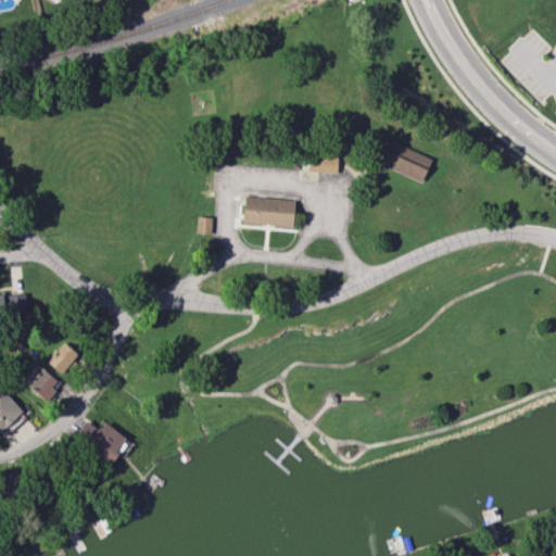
[(420,181),(431,158),(382,137),(371,160),(420,181)]
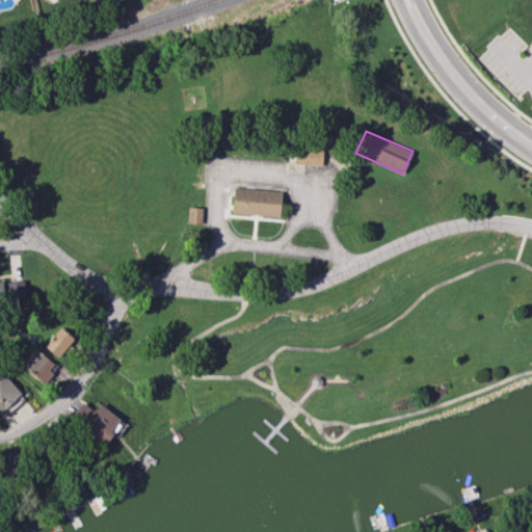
[(295,164),(322,164),(322,148),(295,147),(295,164)]
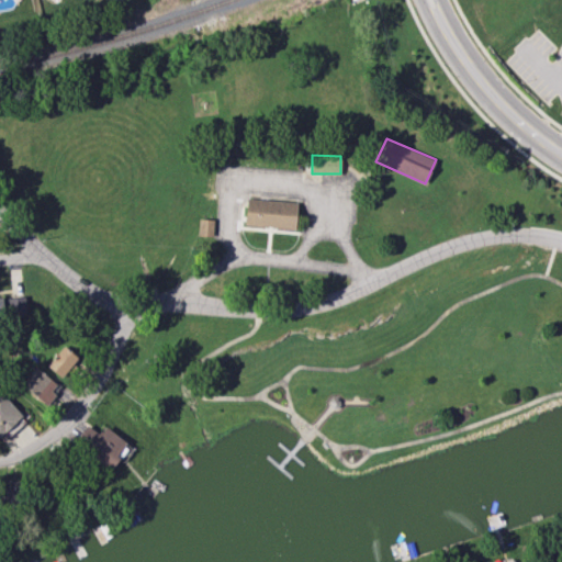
[(296,201),(246,199),(245,226),(295,228),(296,201)]
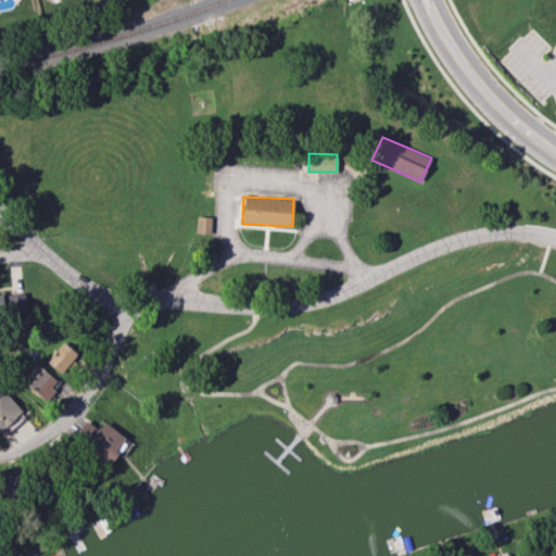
[(196,234),(211,234),(211,216),(197,216),(196,234)]
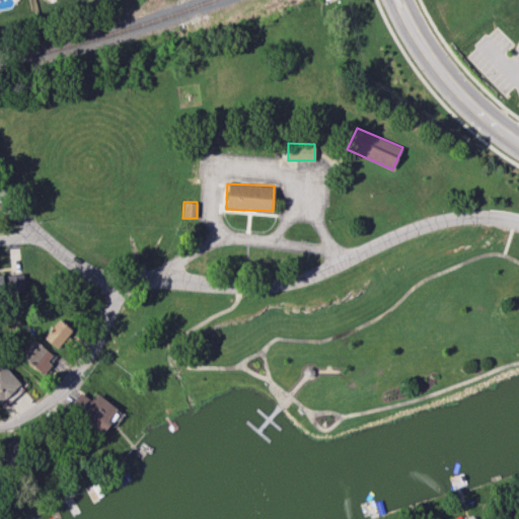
[(72,329),(59,318),(44,338),(57,348),(72,329)]
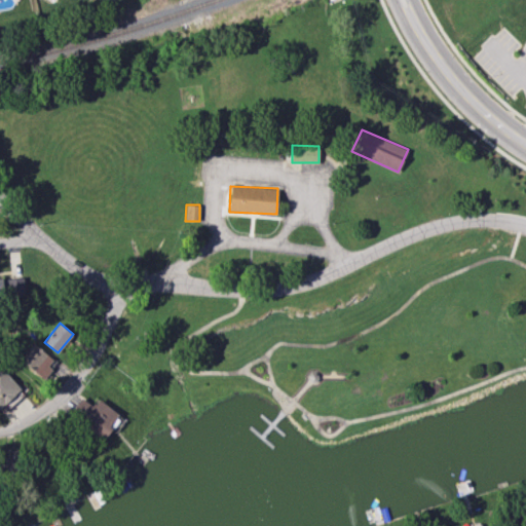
[(20,362),(45,378),(57,360),(31,344),(20,362)]
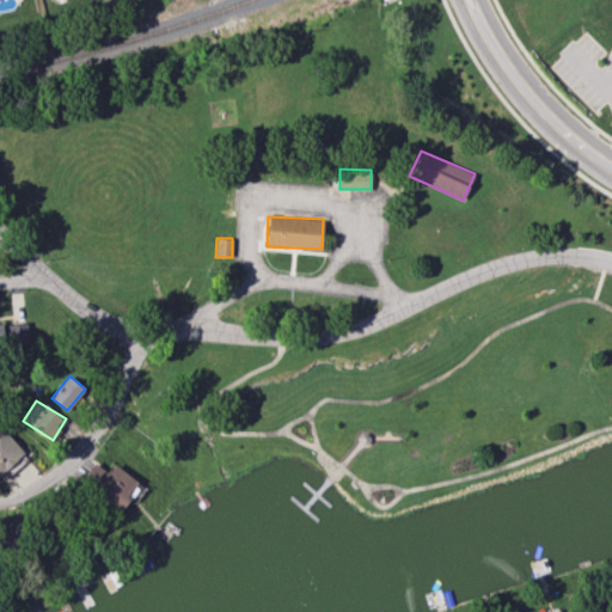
[(118,510),(140,484),(115,464),(108,472),(96,463),(81,481),(118,510)]
